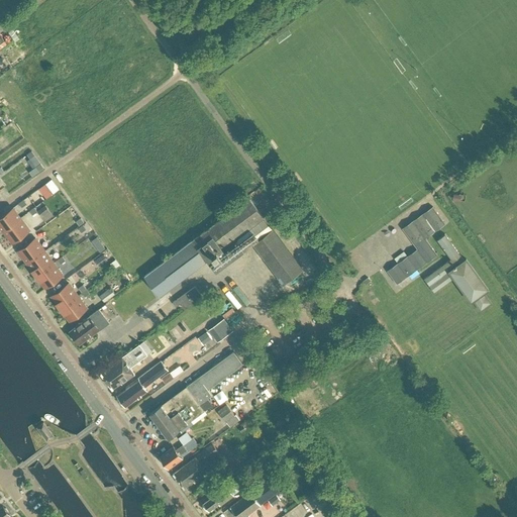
[(8,31),(15,41),(19,38),(13,28),(8,31)]
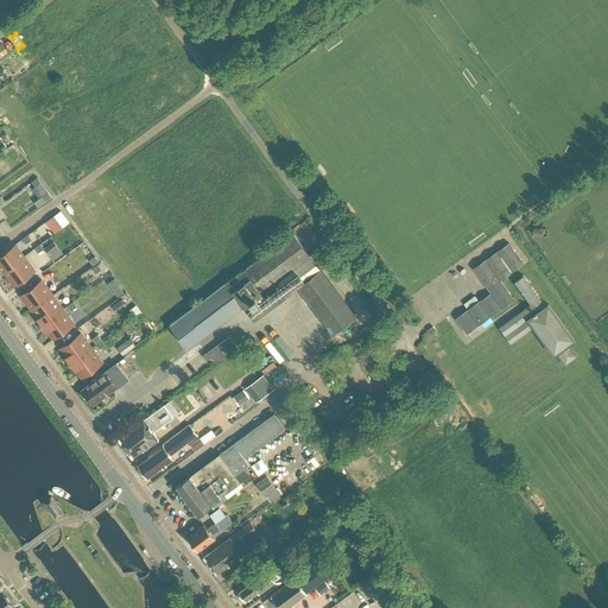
[(45,201),(51,197),(48,192),(42,196),(35,202),(38,207),(45,201)]
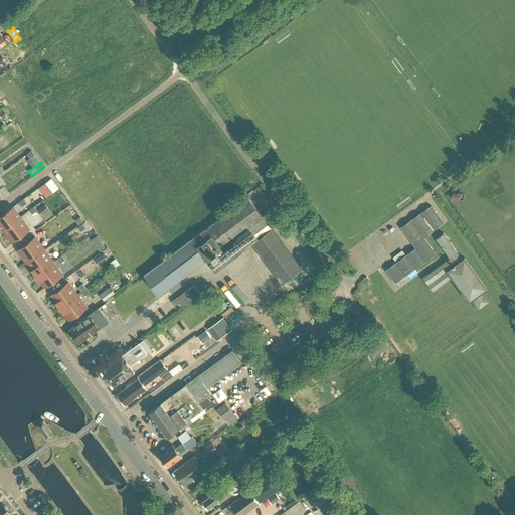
[(58,188),(51,178),(45,182),(53,193),(58,188)]
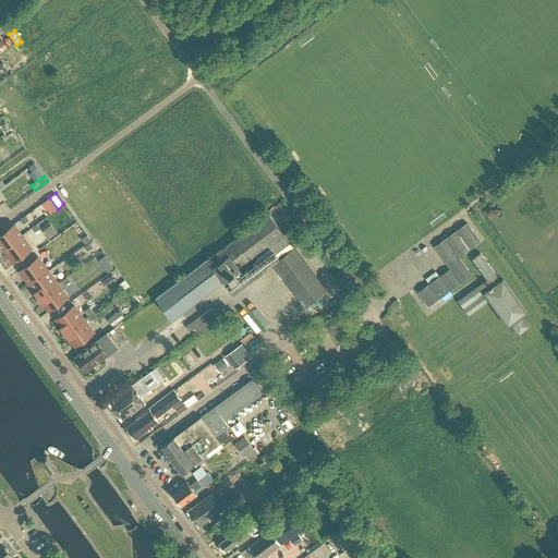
[(134,348),(223,281),(233,293),(264,269),(273,263),(305,306),(327,290),(294,246),(269,214),(118,326),(134,348)]
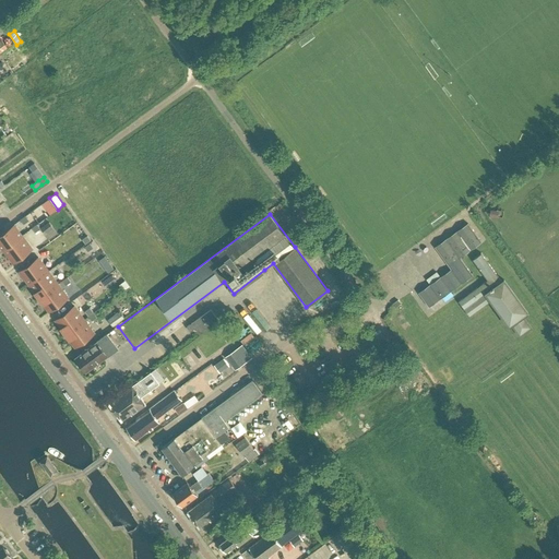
[(54,227),(49,222),(40,228),(45,234),(54,227)]
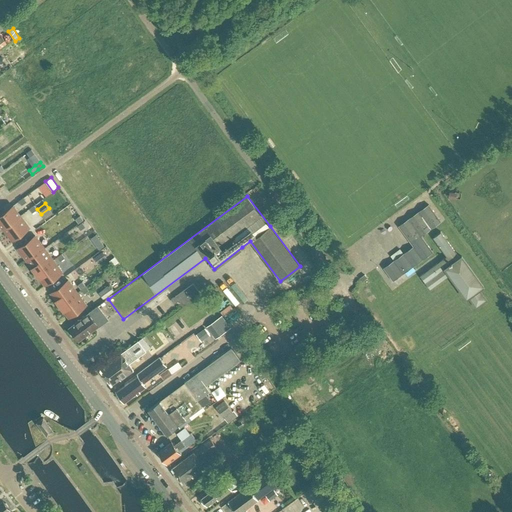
[(421,236),(441,222),(428,204),(398,226),(413,247),(383,268),(393,281),(433,252),(421,236)]
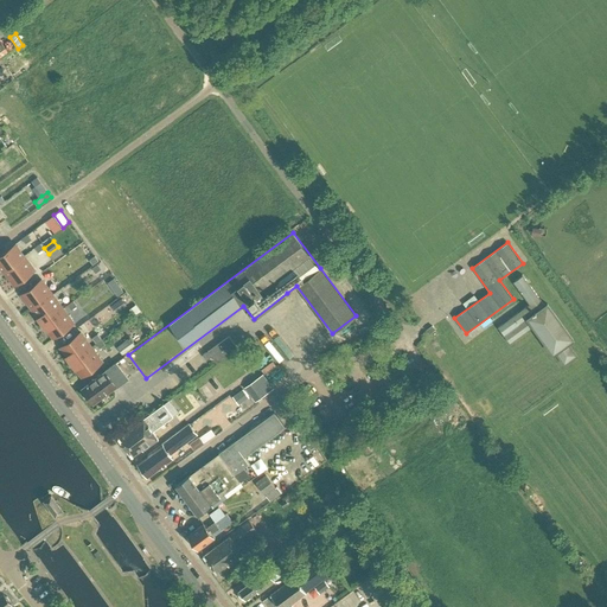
[(16,243),(0,254),(0,266),(5,272),(25,256),(16,243)]
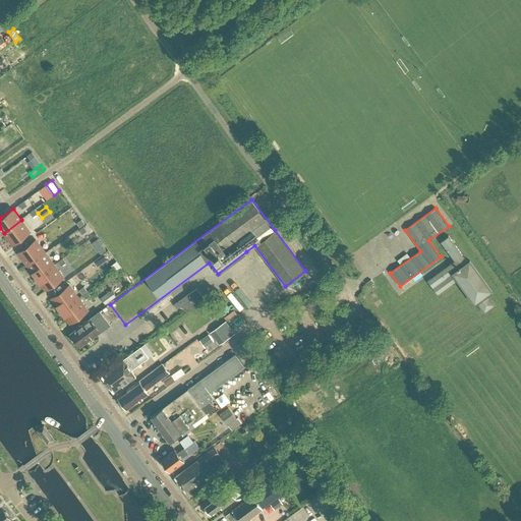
[(21,220),(4,233),(12,245),(30,232),(21,220)]
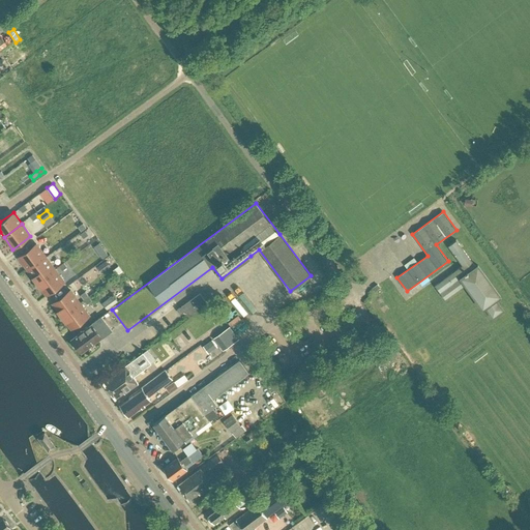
[(482,310),(484,307),(493,319),(503,311),(496,300),(501,296),(478,265),(475,267),(457,240),(447,246),(462,265),(435,286),(445,300),(465,286),(482,310)]
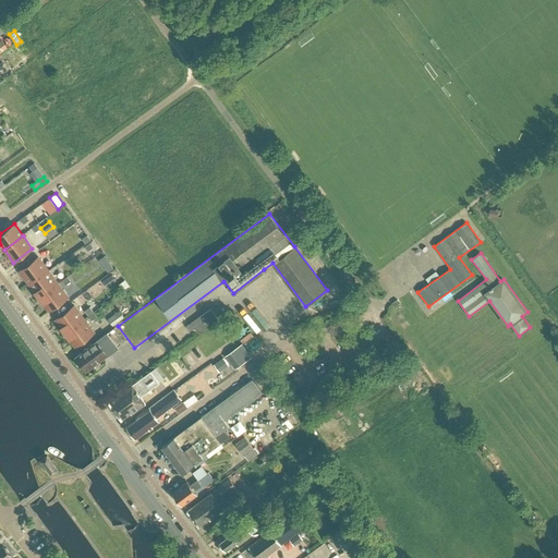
[(38,256),(20,270),(29,284),(48,270),(38,256)]
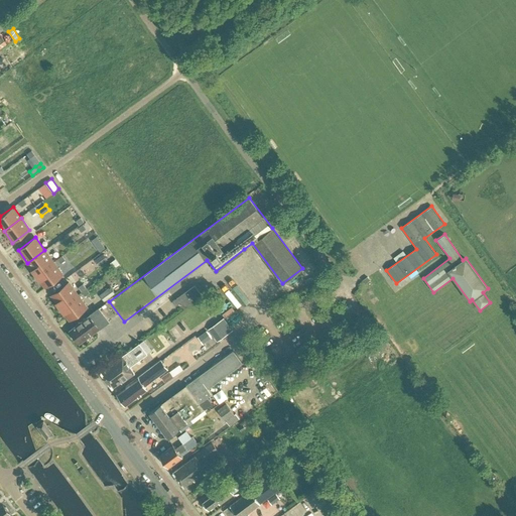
[(97,247),(100,251),(105,248),(102,243),(97,247)]
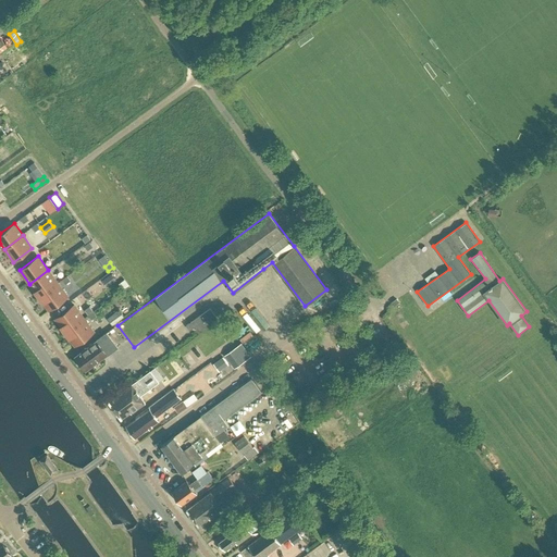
[(48,270),(29,284),(39,297),(58,283),(48,270)]
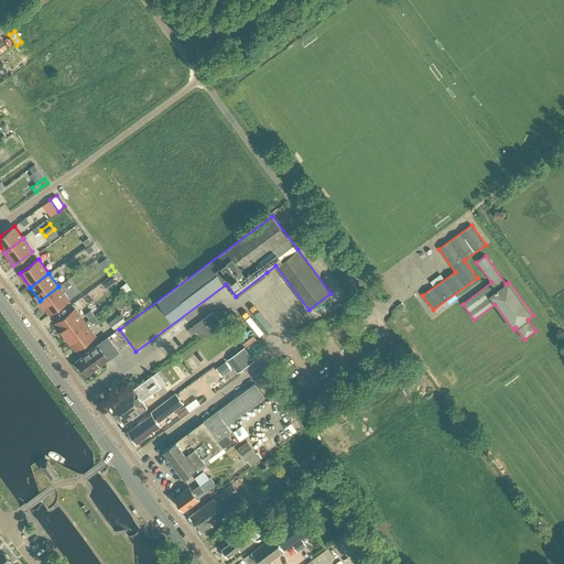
[(108,275),(101,282),(109,289),(115,282),(108,275)]
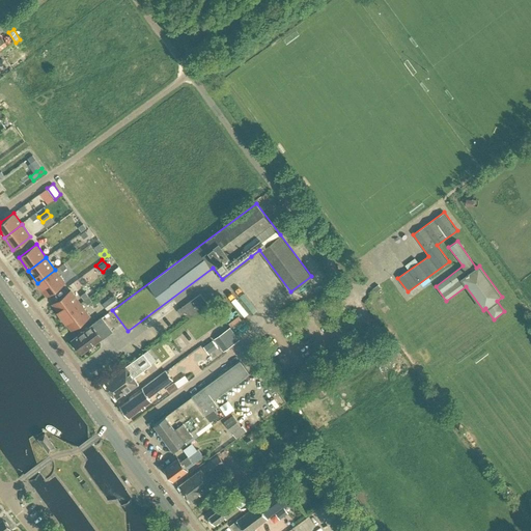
[(55,270),(37,283),(47,296),(64,282),(55,270)]
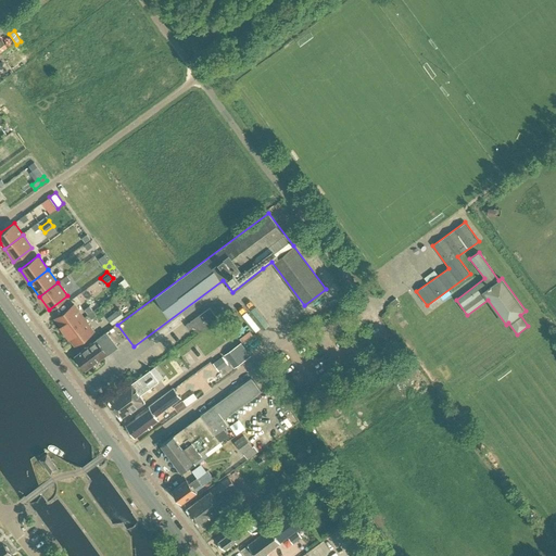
[(74,304),(54,318),(65,331),(84,317),(74,304)]
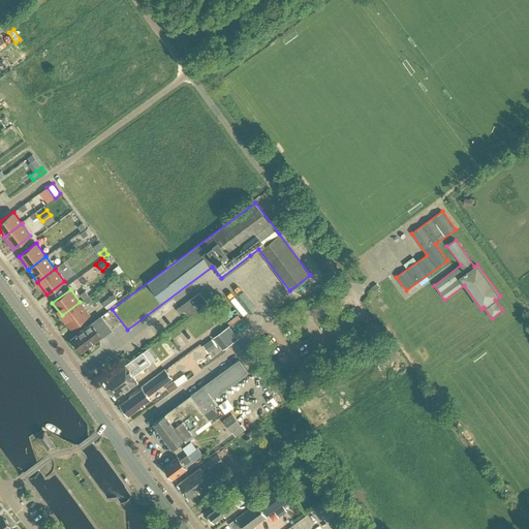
[(80,294),(84,300),(89,296),(85,290),(80,294)]
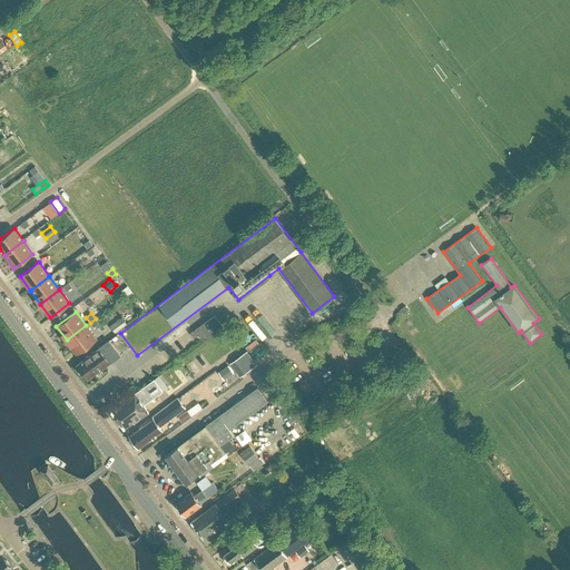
[(223,327),(215,316),(190,333),(194,338),(199,334),(204,341),(223,327)]
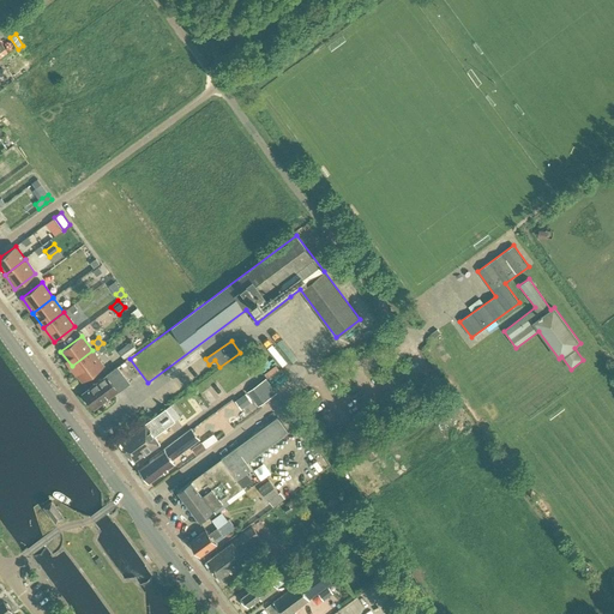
[(131,342),(119,351),(124,359),(137,349),(131,342)]
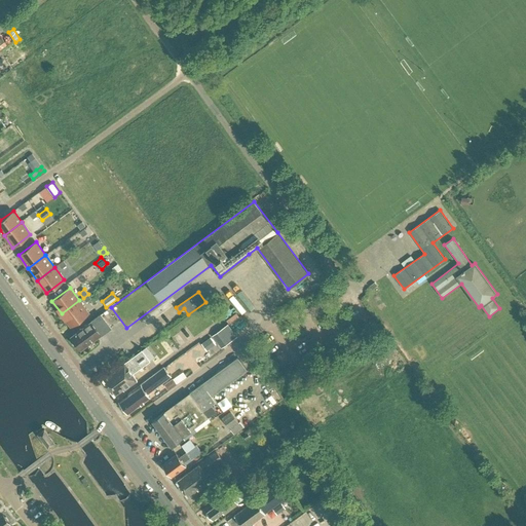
[(224,312),(229,308),(221,297),(216,301),(224,312)]
